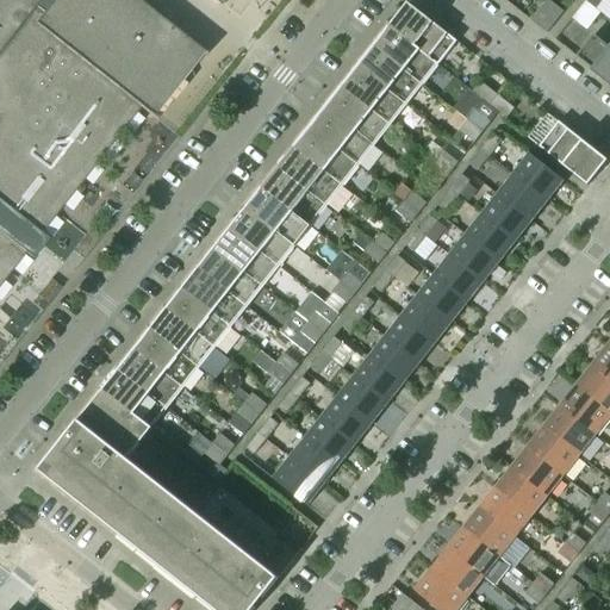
[(206,56),(135,0),(0,0),(0,49),(35,6),(43,13),(35,25),(141,107),(139,109),(156,120),(157,119),(154,117),(203,55),(205,57),(206,56)]
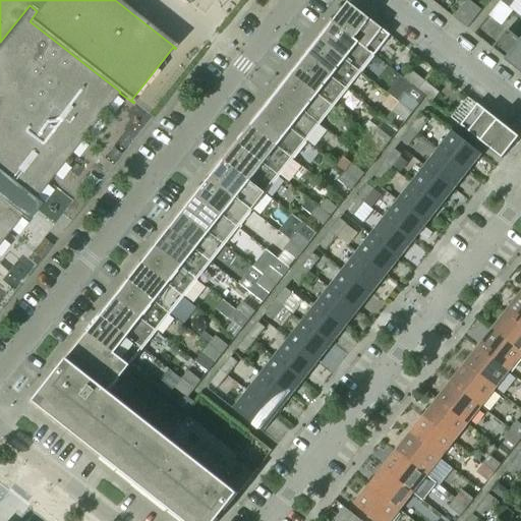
[(466,29),(480,10),(467,0),(453,18),(466,29)]
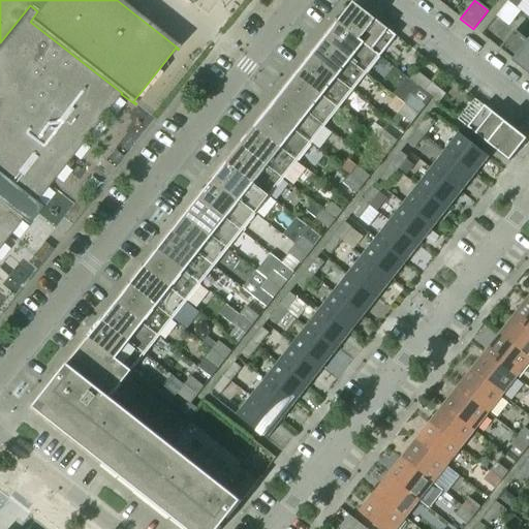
[(396,36),(353,3),(337,23),(379,57),(396,36)]
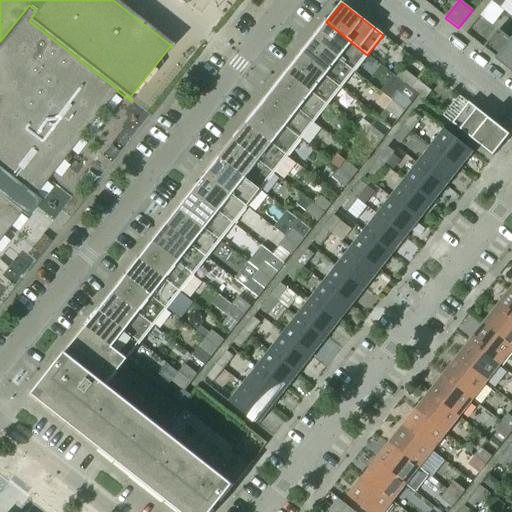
[(34,196),(41,188),(117,91),(118,90),(29,21),(36,11),(29,5),(0,41),(0,239),(21,213),(27,218),(40,201),(34,196)]
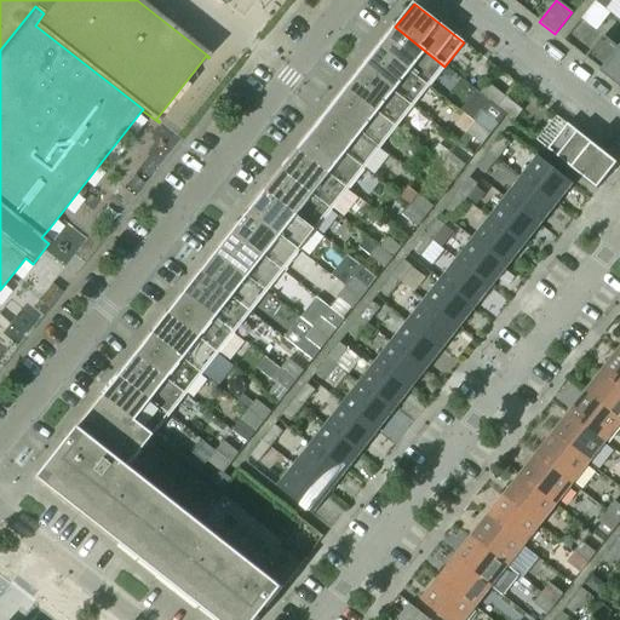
[(445,67),(395,27),(379,47),(429,87),(445,67)]
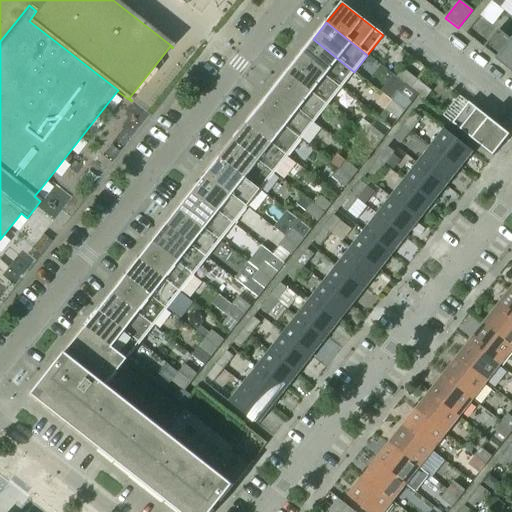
[(511,70),(511,40),(498,30),(484,48),(511,70)]
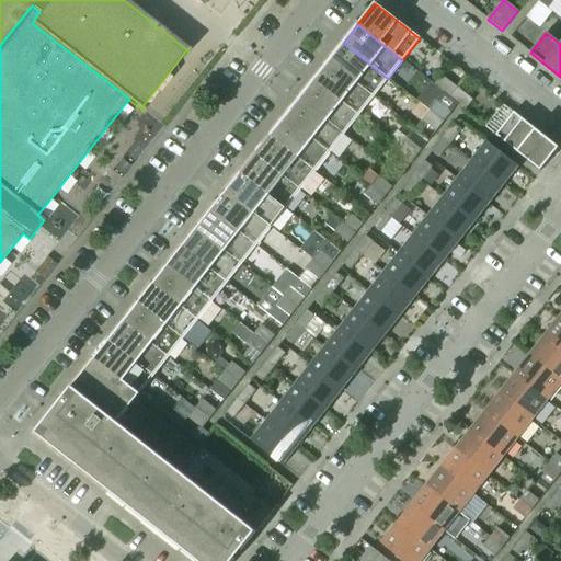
[(388,79),(343,43),(328,61),(374,98),(388,79)]
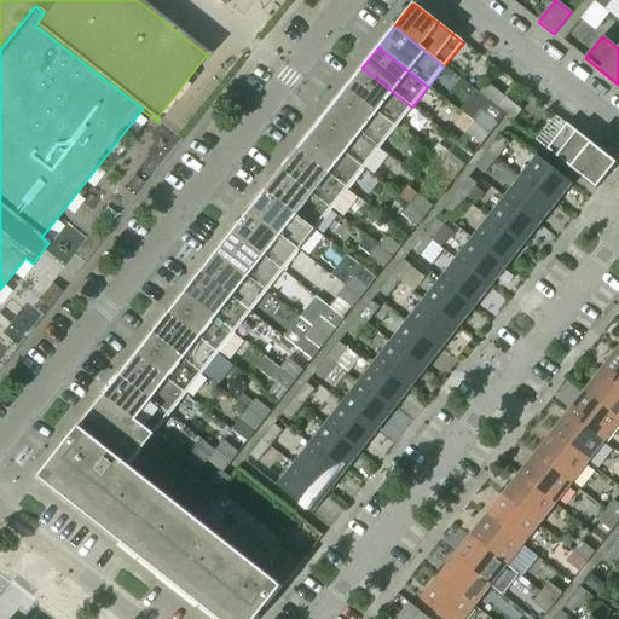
[(412,108),(362,68),(346,88),(395,128),(412,108)]
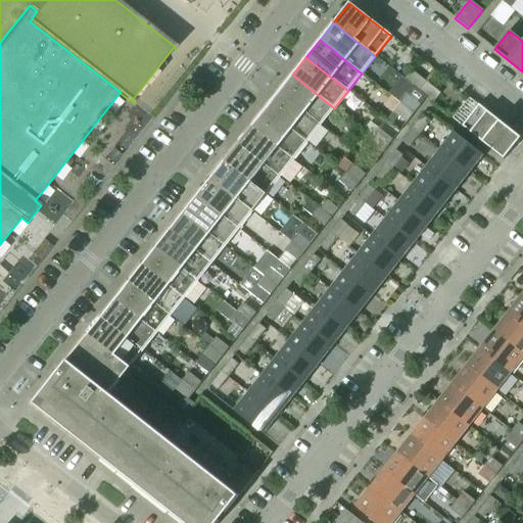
[(426,83),(412,70),(405,79),(420,91),(426,83)]
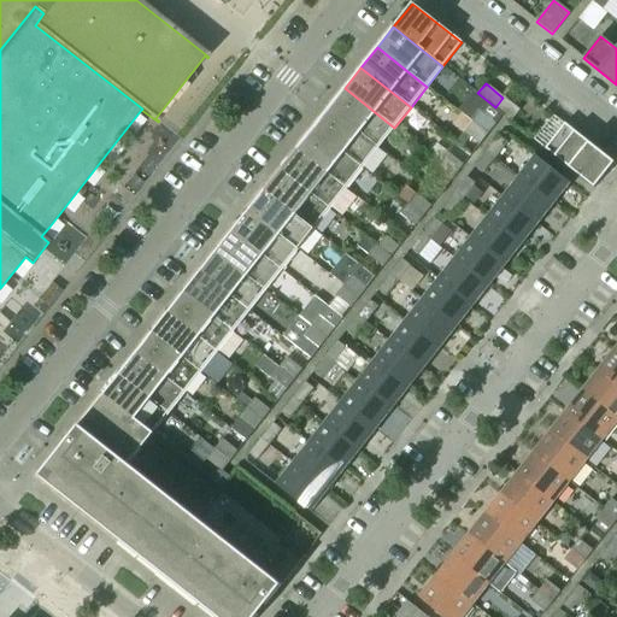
[(394,128),(345,88),(329,109),(378,148),(394,128)]
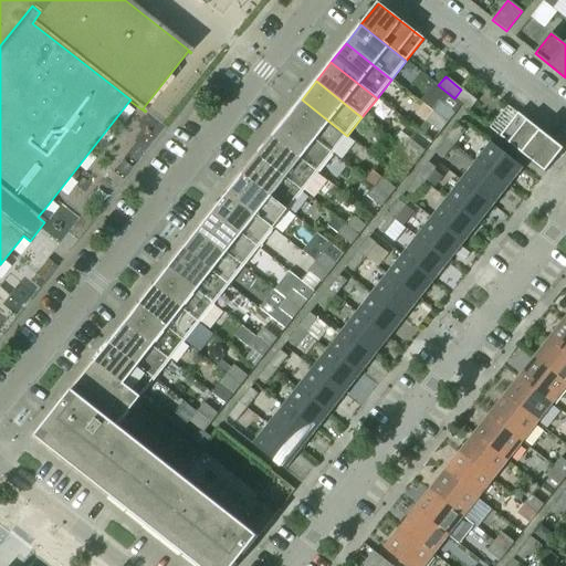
[(477,102),(461,90),(454,98),(469,111),(477,102)]
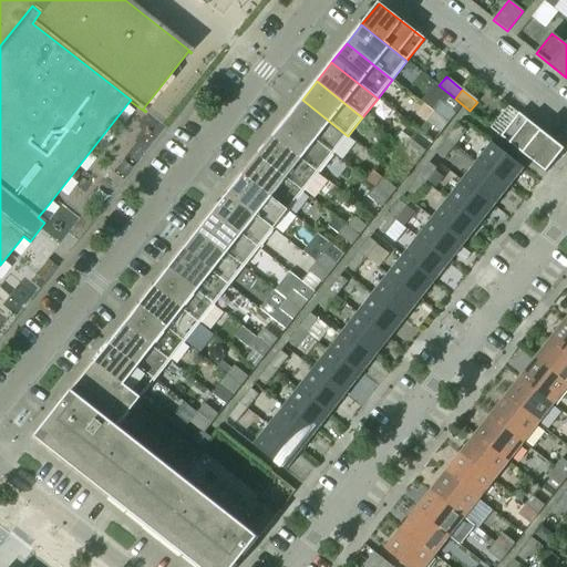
[(348,136),(302,100),(287,119),(333,155),(348,136)]
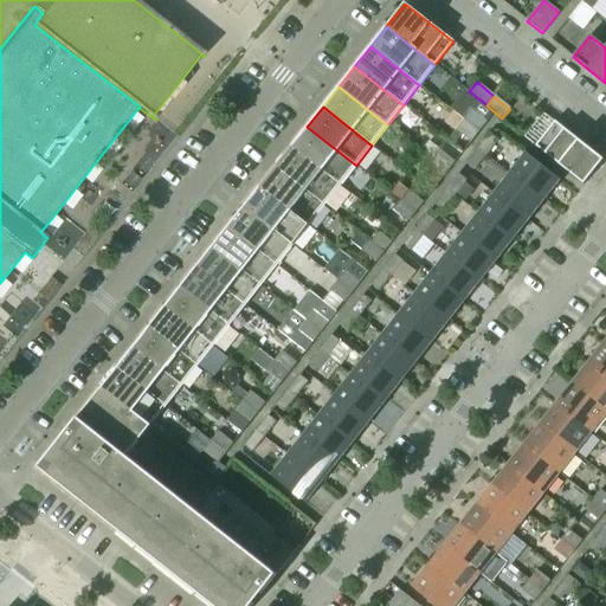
[(487,122),(471,110),(464,121),(478,131),(487,122)]
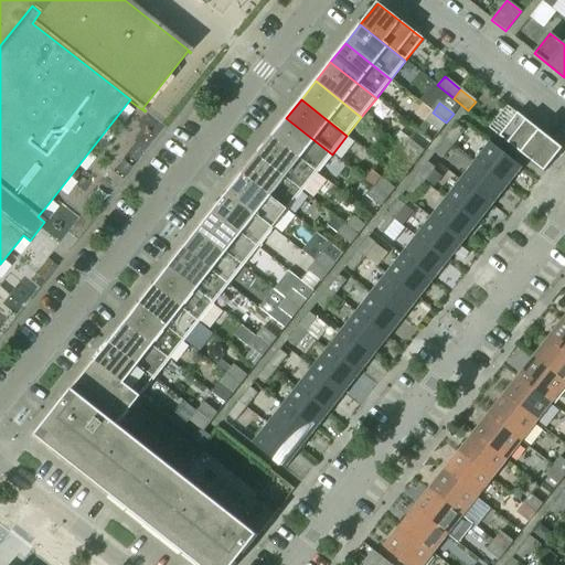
[(446,123),(433,113),(425,121),(439,132),(446,123)]
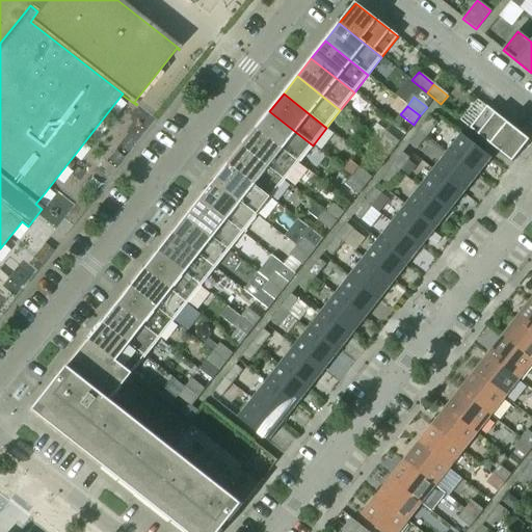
[(530,140),(486,107),(470,129),(512,162),(530,140)]
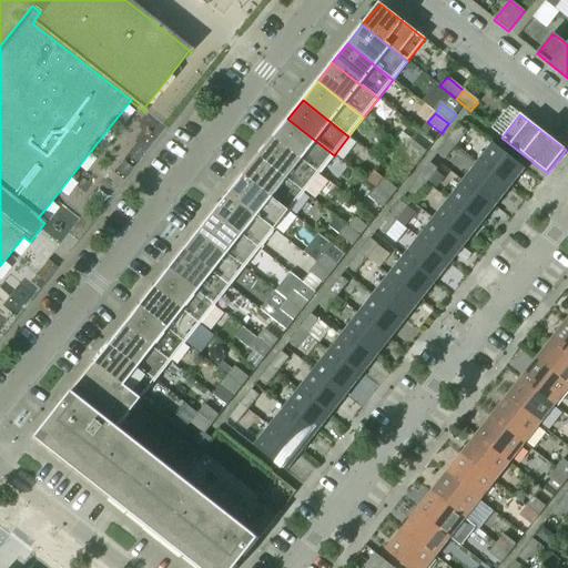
[(334,155),(287,119),(273,138),(318,174),(334,155)]
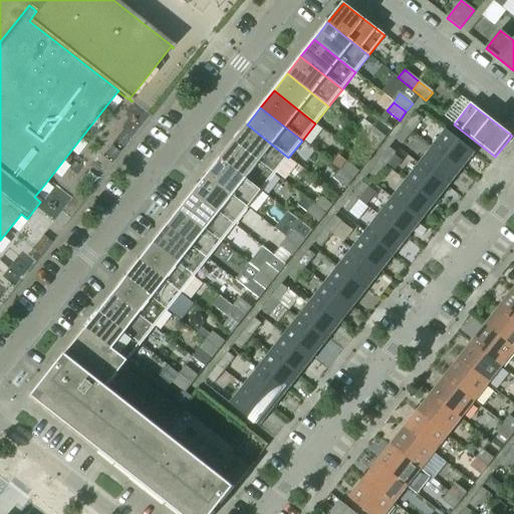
[(413,132),(423,119),(416,113),(406,126),(413,132)]
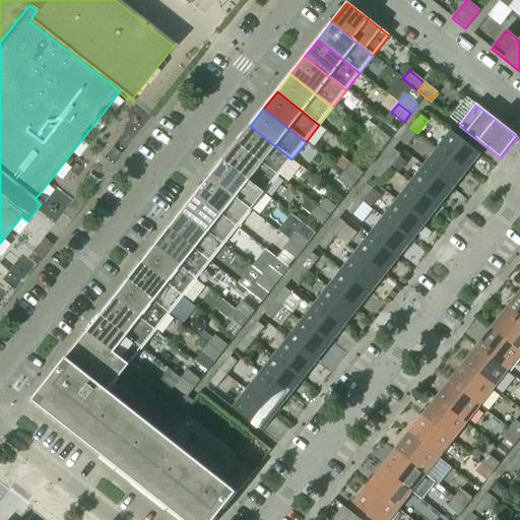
[(291,159),(250,126),(236,143),(278,177),(291,159)]
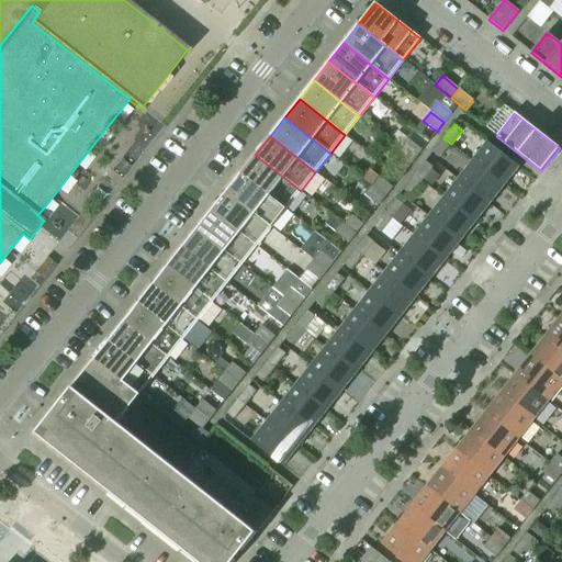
[(440,158),(451,144),(444,138),(433,153),(440,158)]
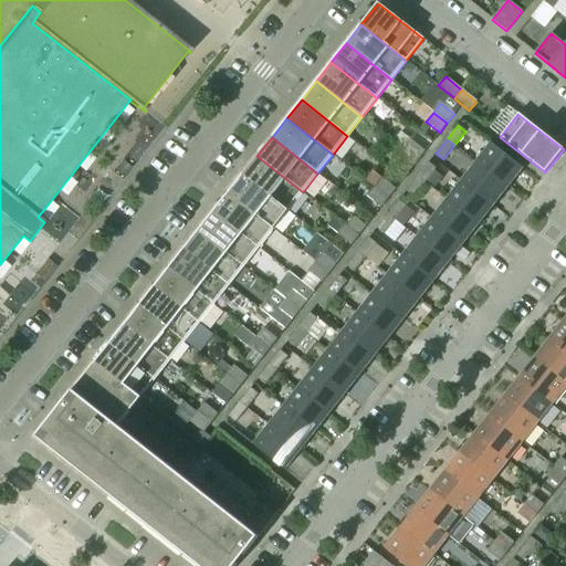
[(425,152),(411,140),(404,150),(417,160),(425,152)]
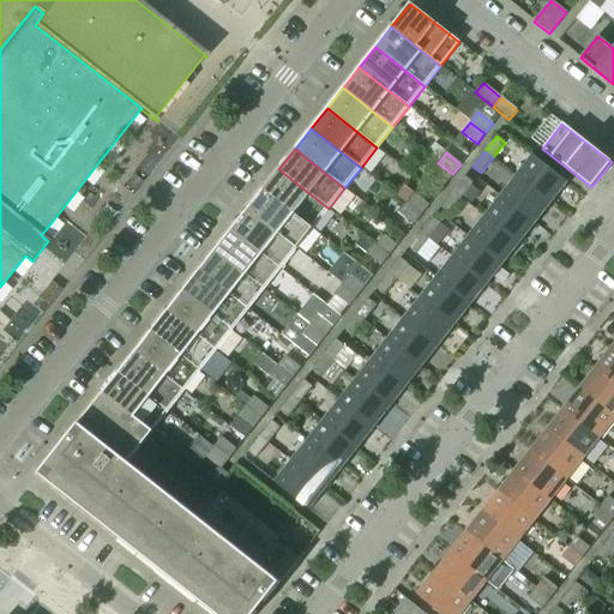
[(567,182),(533,155),(516,175),(551,204),(567,182)]
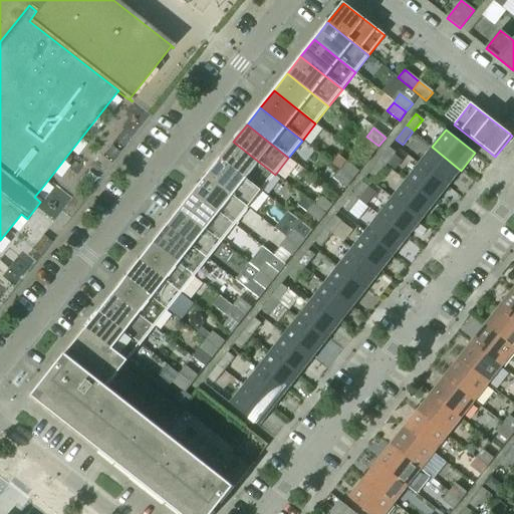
[(378,146),(366,137),(359,145),(372,155),(378,146)]
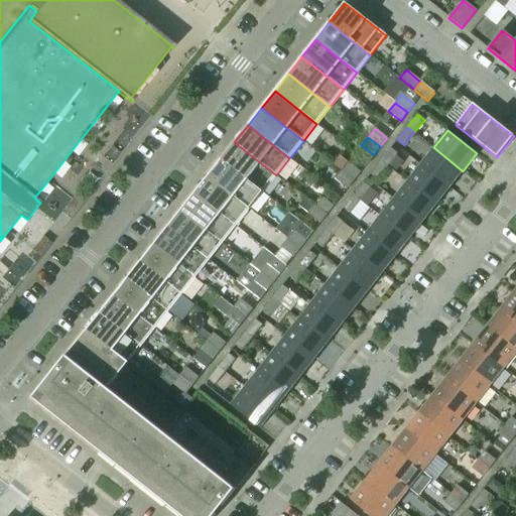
[(276,175),(234,142),(221,159),(229,166),(262,192),(276,175)]
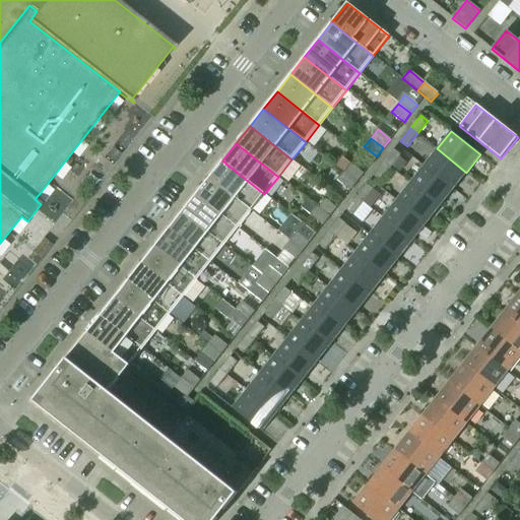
[(466,173),(437,148),(423,166),(453,190),(466,173)]
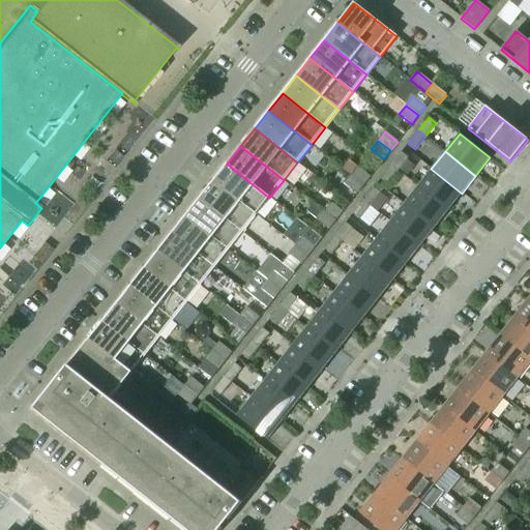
[(398,171),(408,157),(401,152),(390,166),(398,171)]
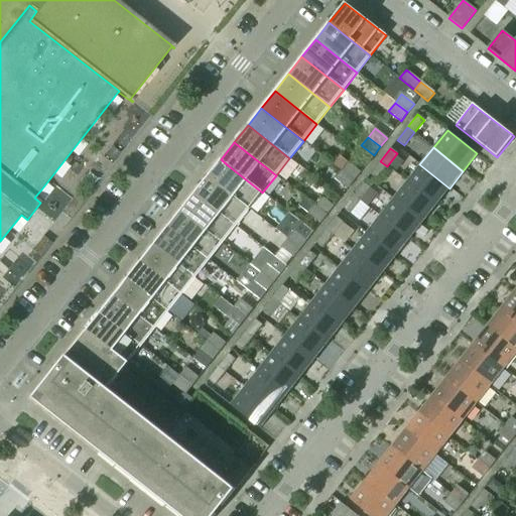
[(262,192),(229,166),(221,159),(208,176),(249,210),(262,192)]
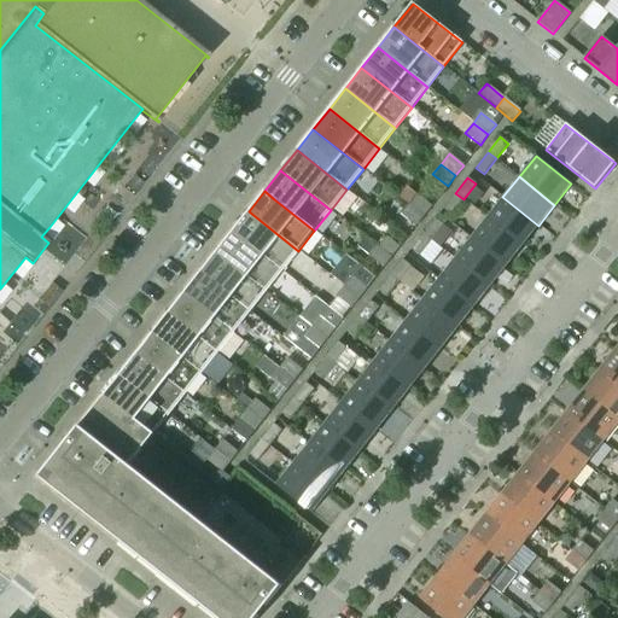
[(452,215),(464,199),(455,193),(443,209),(452,215)]
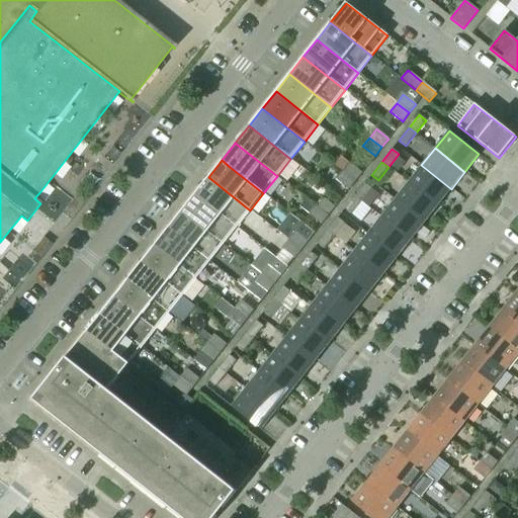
[(361,173),(349,163),(342,171),(355,181),(361,173)]
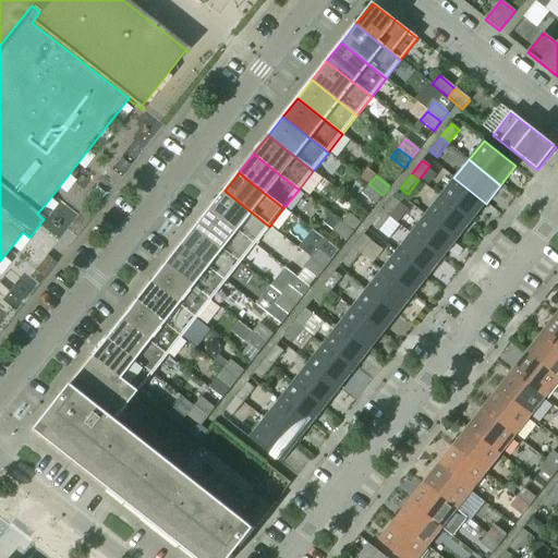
[(486,204),(453,178),(439,196),(472,222),(486,204)]
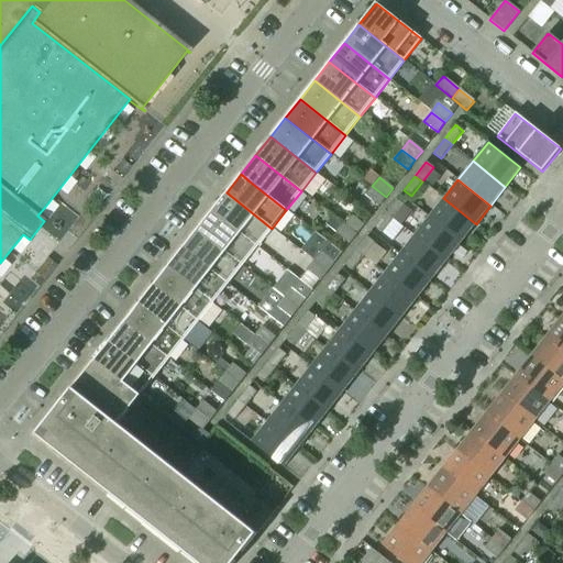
[(386,197),(372,186),(365,196),(378,207),(386,197)]
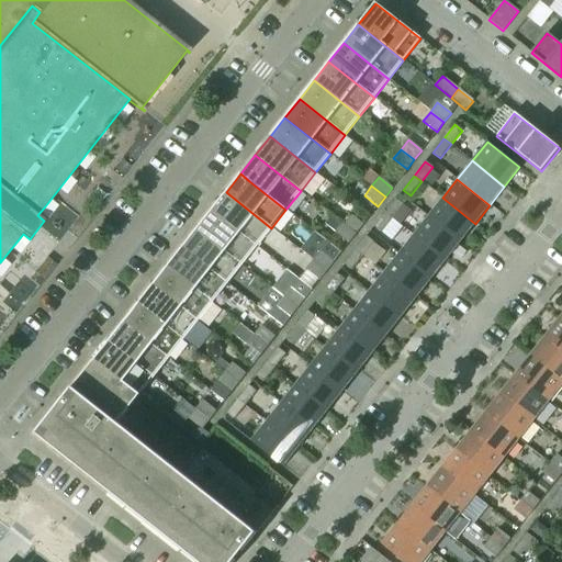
[(271,228),(226,192),(211,211),(257,247),(271,228)]
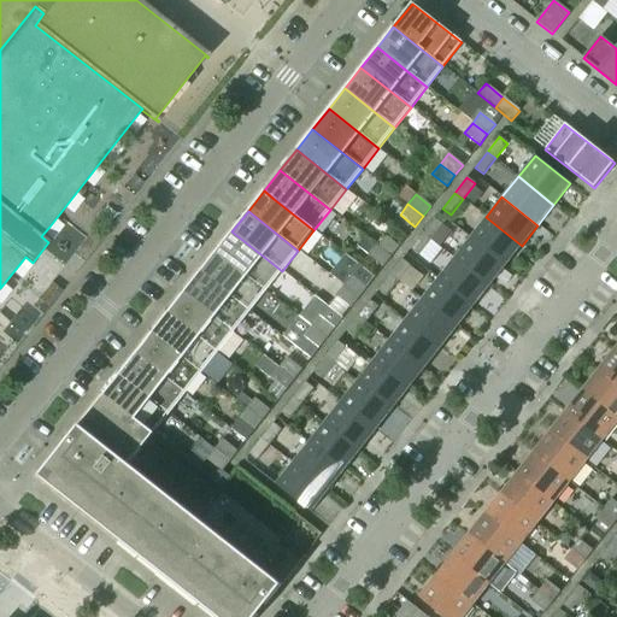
[(522,246),(486,217),(469,238),(505,266),(522,246)]
